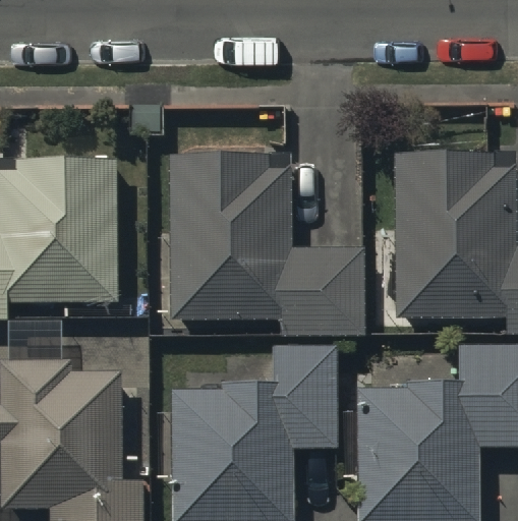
[(517,327),(517,241),(511,241),(511,152),(391,153),(392,309),(499,308),(499,327),(517,327)]
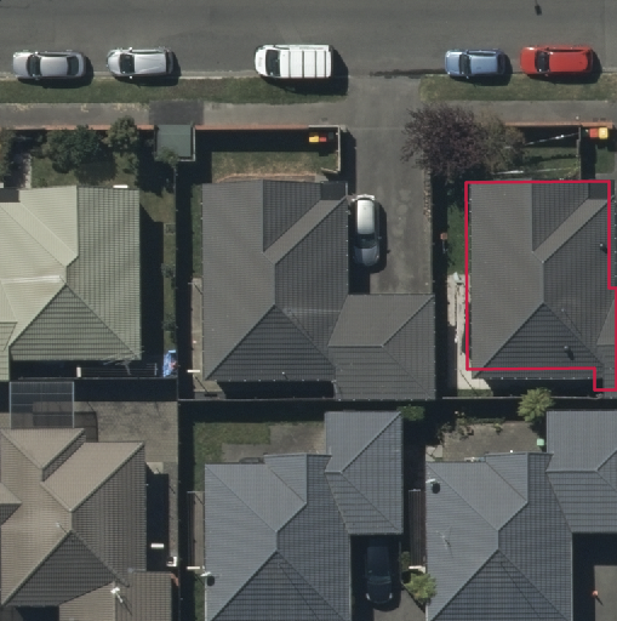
[(341,182),(199,183),(201,382),(332,381),(332,403),(433,402),(432,292),(343,294),(341,182)]
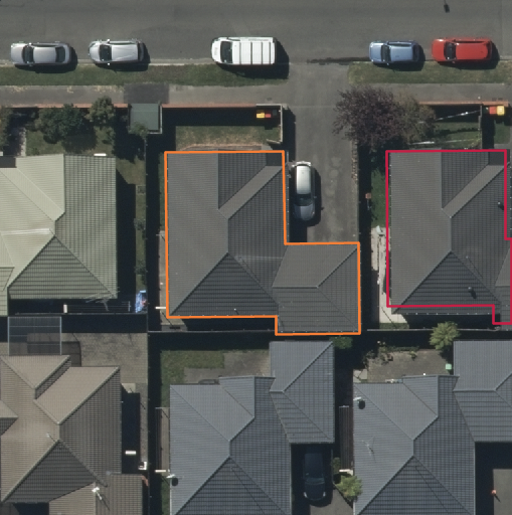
[(0,315),(8,316),(8,296),(119,295),(117,156),(0,157),(0,315)]
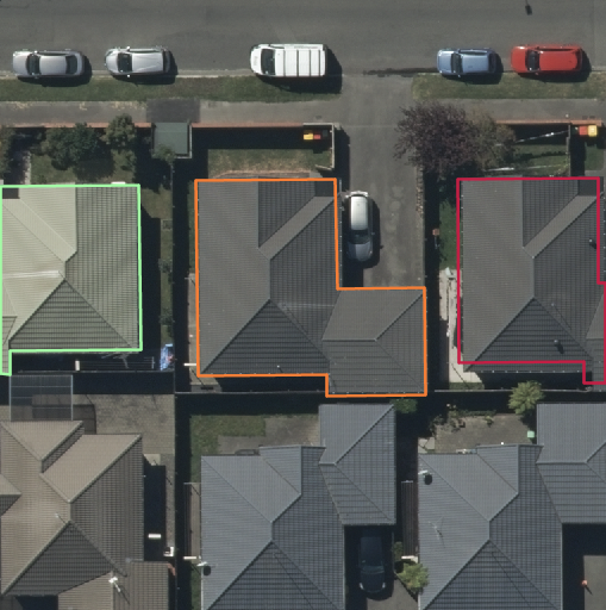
[(548,444),(418,444),(418,609),(564,609),(564,520),(605,520),(605,400),(548,402),(548,444)]
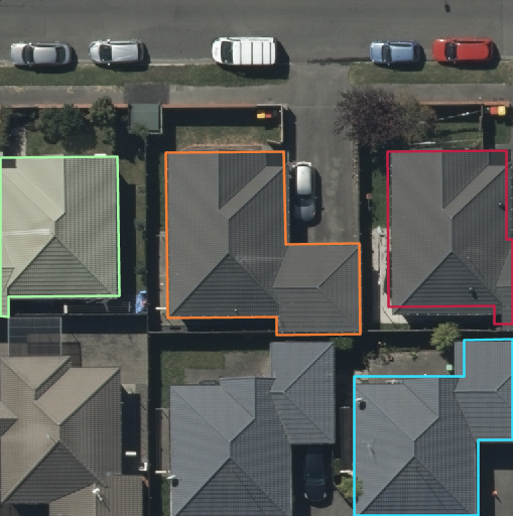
[(333,343),(273,344),(273,379),(219,380),(219,384),(166,385),(168,515),(291,515),(290,444),(335,443),(333,343)]
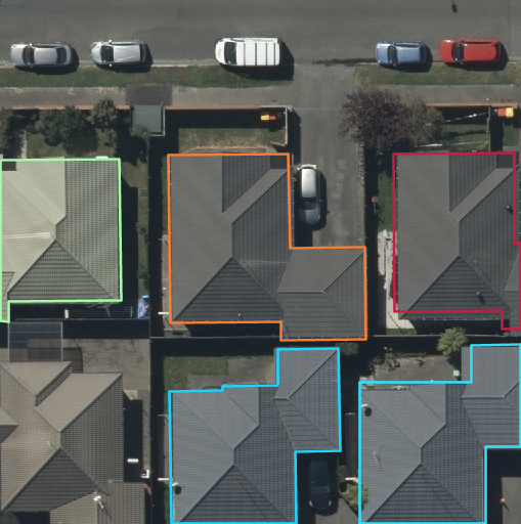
[(69,360),(0,360),(0,510),(50,510),(50,523),(144,523),(144,481),(121,481),(121,373),(70,373),(69,360)]
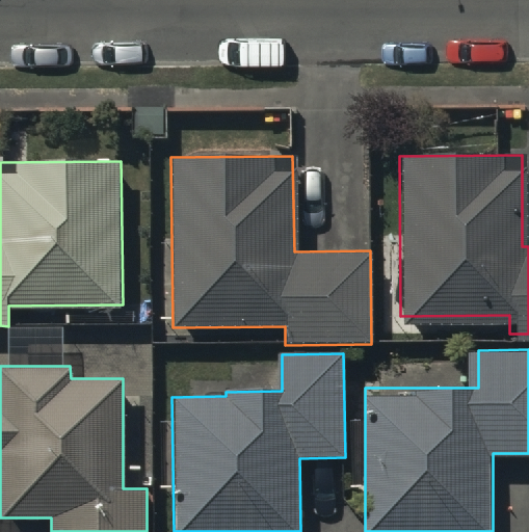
All buildings are outlined.
